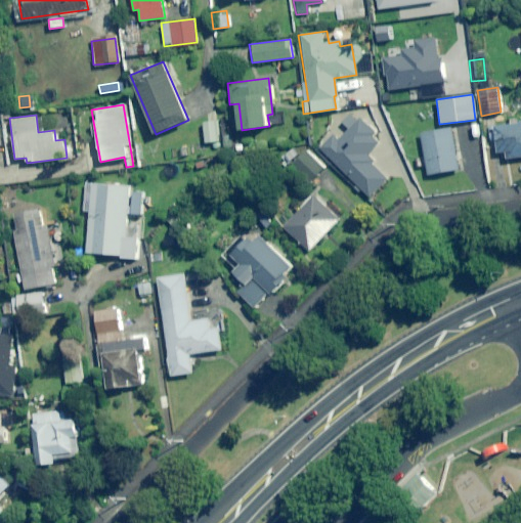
[(379,140),(357,120),(337,140),(332,135),(319,148),(368,197),(386,178),(363,157),(379,140)]
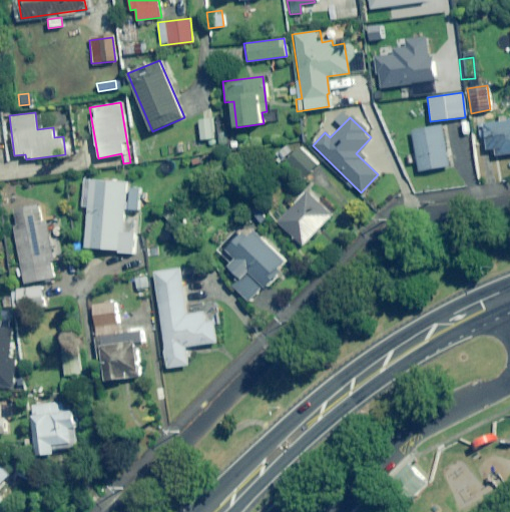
[(212,138),(209,118),(197,119),(199,139),(212,138)]
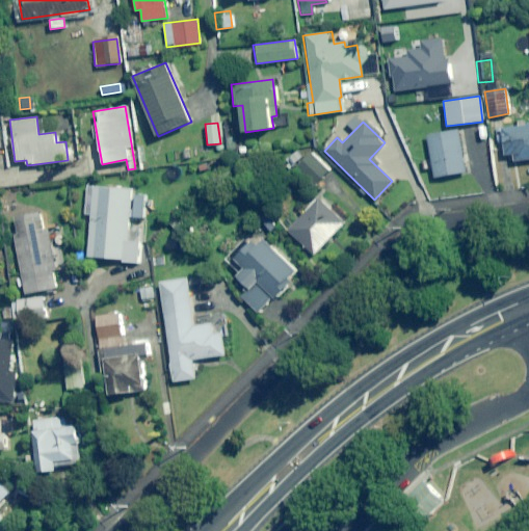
[(528,159),(528,125),(501,129),(504,155),(512,154),(513,161),(528,159)]
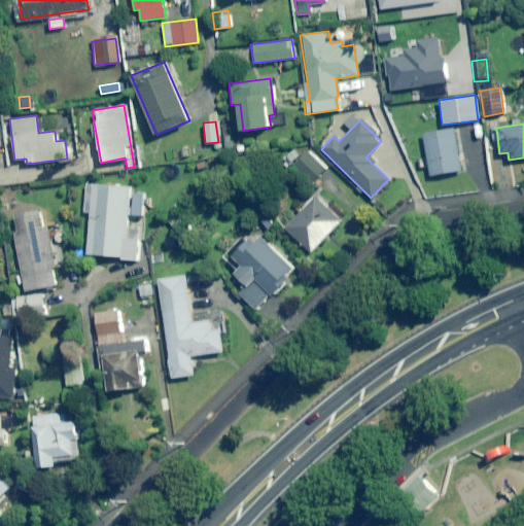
[(460,170),(453,129),(421,134),(428,176),(460,170)]
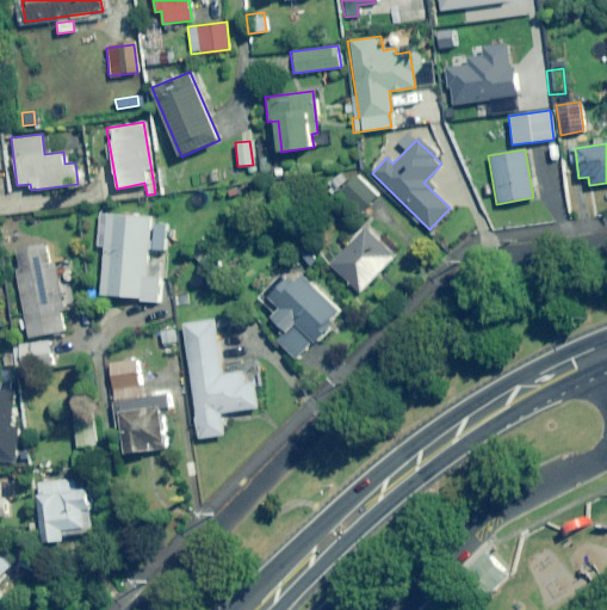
[(378,196),(355,174),(330,202),(353,223),(378,196)]
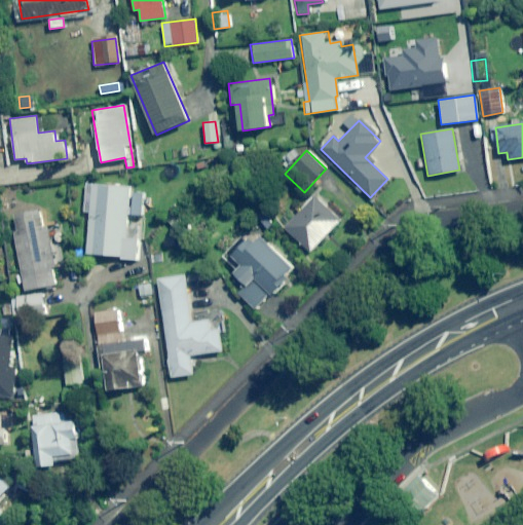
[(127,186),(83,183),(81,212),(88,213),(85,254),(120,256),(119,259),(136,260),(137,238),(124,237),(127,186)]
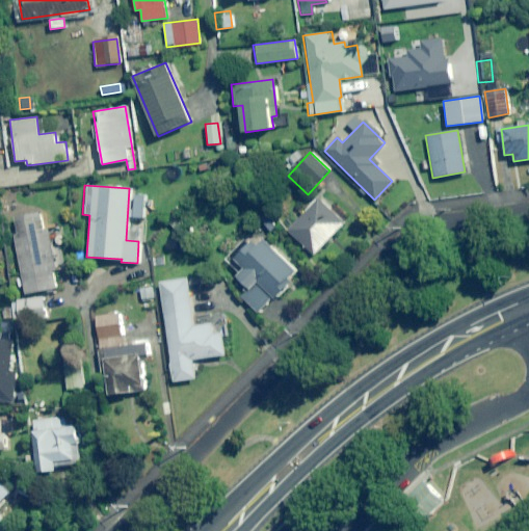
[(344,222),(319,198),(288,231),(313,255),(344,222)]
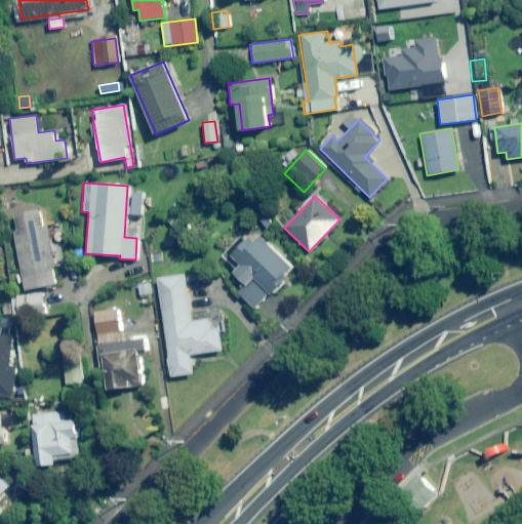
[(44,220),(41,209),(13,215),(16,231),(12,232),(24,290),(53,284),(50,267),(59,265),(51,219),(44,220)]
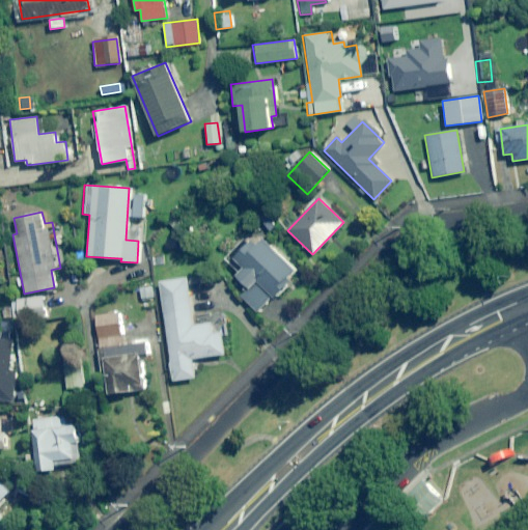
[(264,238),(256,245),(250,240),(232,258),(243,268),(235,276),(246,286),(238,295),(256,312),(272,296),(274,299),(290,282),(287,279),(296,270),(264,238)]
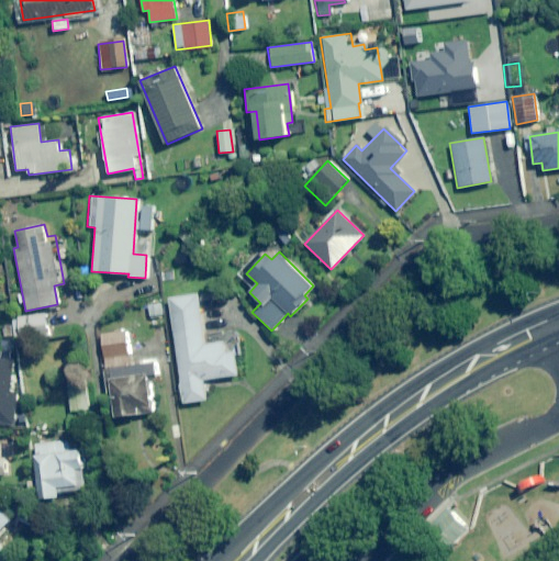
[(231,329),(202,333),(199,312),(209,310),(207,293),(168,298),(182,403),(205,400),(203,380),(236,374),(231,329)]
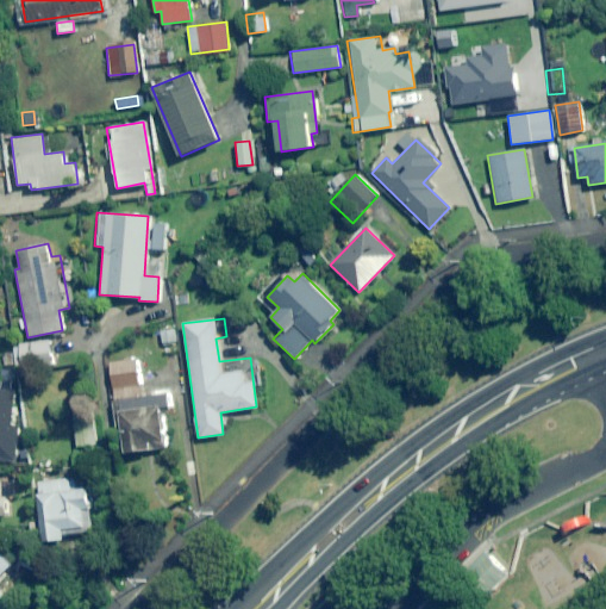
[(51,367),(48,340),(12,345),(16,372),(51,367)]
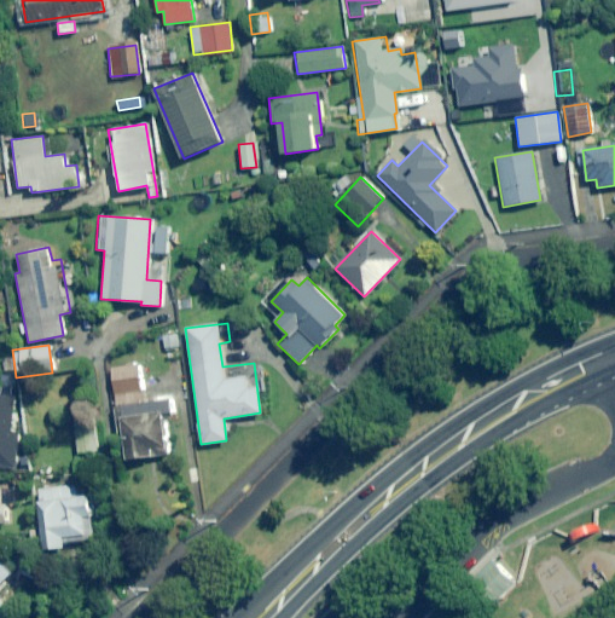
[(12,371),(11,354),(0,356),(0,373),(12,371)]
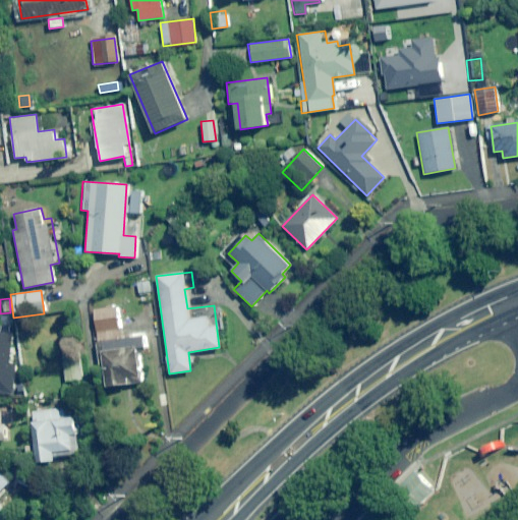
[(120,335),(117,307),(93,309),(99,364),(104,363),(106,387),(140,383),(136,347),(144,346),(142,332),(120,335)]
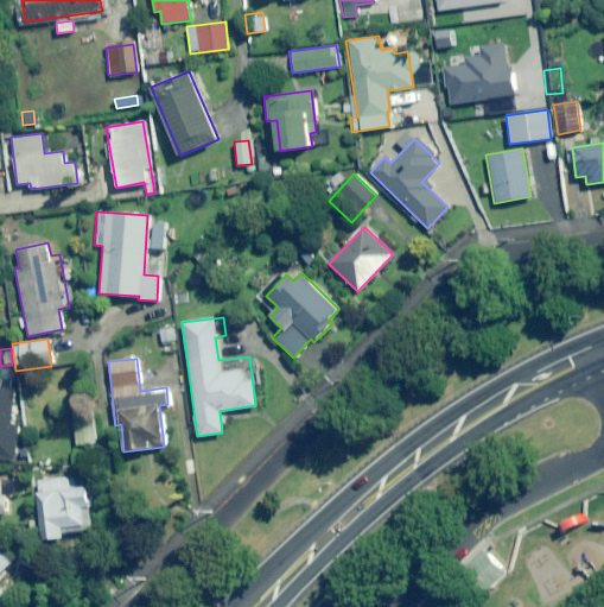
[(0,457),(12,459),(16,418),(10,417),(12,389),(0,386),(0,457)]
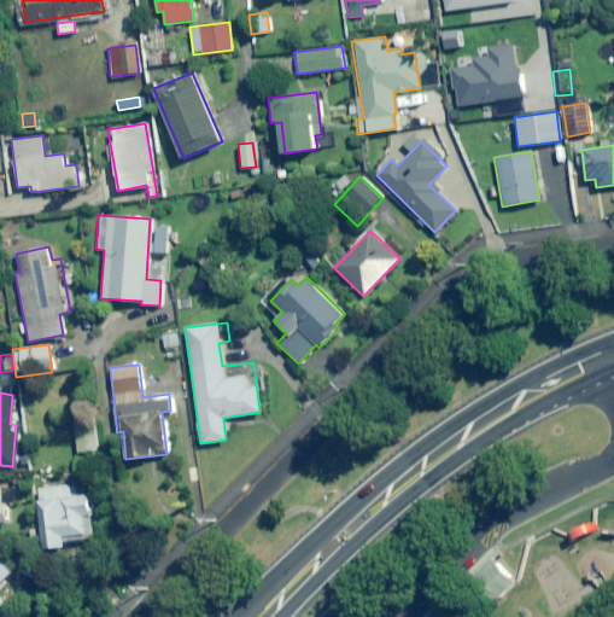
[(95,450),(94,425),(85,426),(75,426),(76,453),(95,450)]
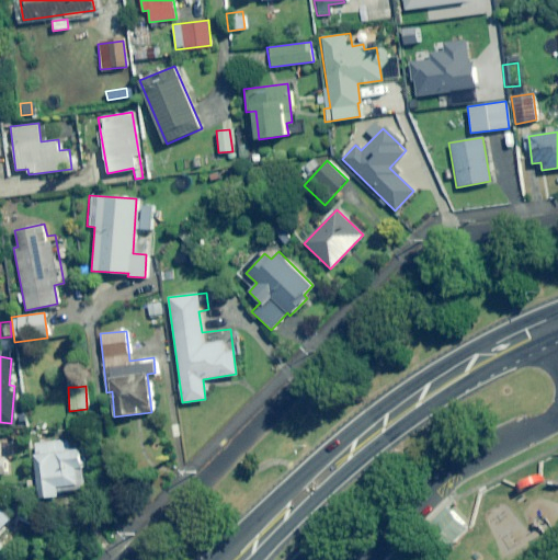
[(72,449),(71,441),(35,443),(40,498),(58,496),(57,491),(84,489),(81,449),(72,449)]
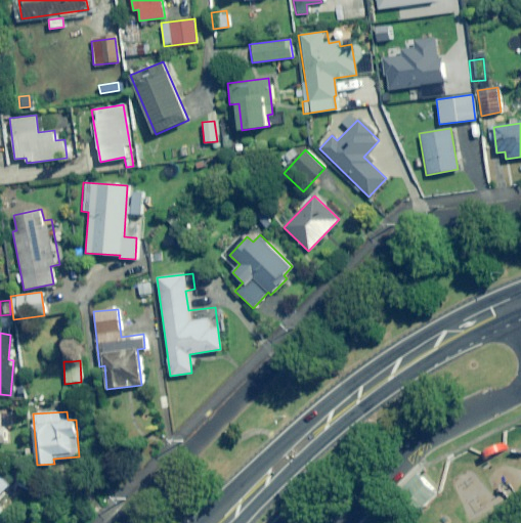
[(437,491),(417,472),(403,486),(424,506),(437,491)]
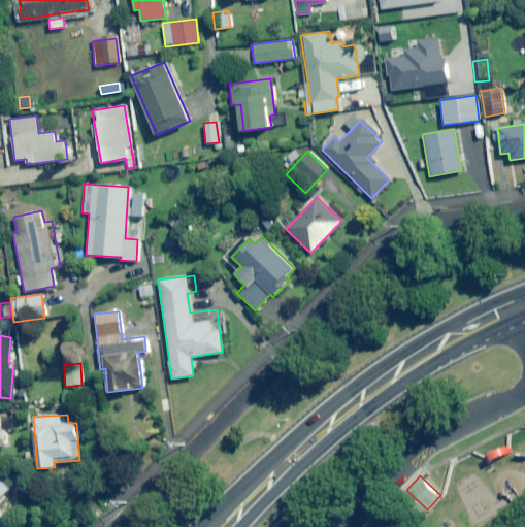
[(0,498),(1,497),(0,496),(0,526),(9,526),(11,525),(0,513),(0,498)]
